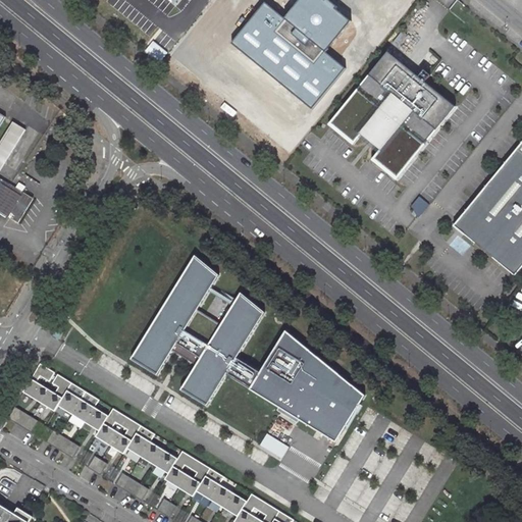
[(161,61),(167,54),(153,42),(146,50),(161,61)]
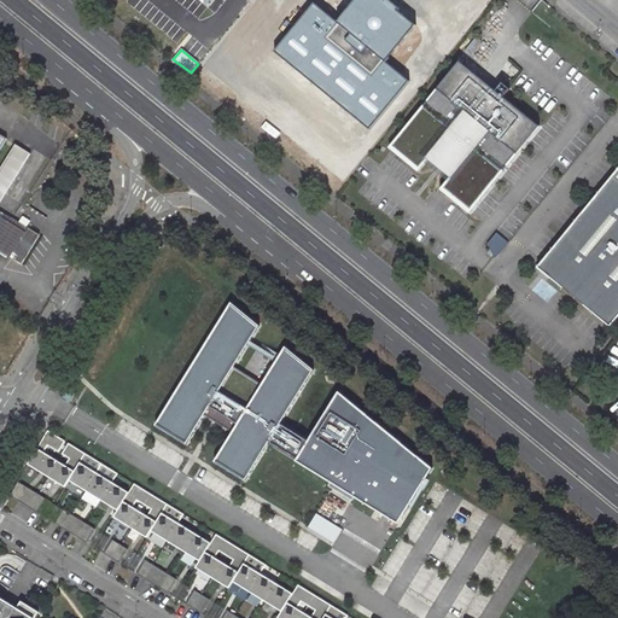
[(460,63),(391,147),(420,170),(429,161),(433,153),(456,172),(452,179),(442,190),(471,213),(540,128),(503,99),(511,91),(503,85),(496,93),(460,63)]
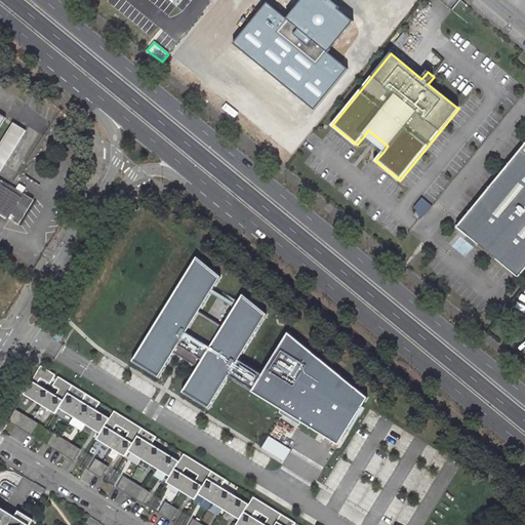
[(0,214),(18,226),(32,204),(0,185),(0,171),(25,131),(12,124),(0,144),(0,214)]
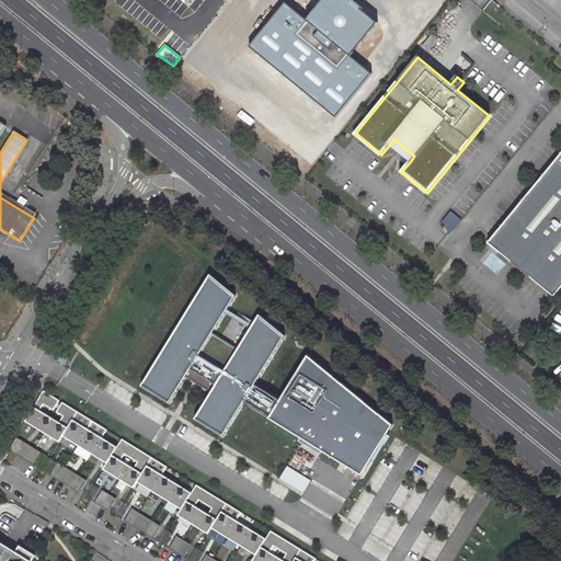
[(414,156),(393,139),(389,146),(410,162),(414,156)]
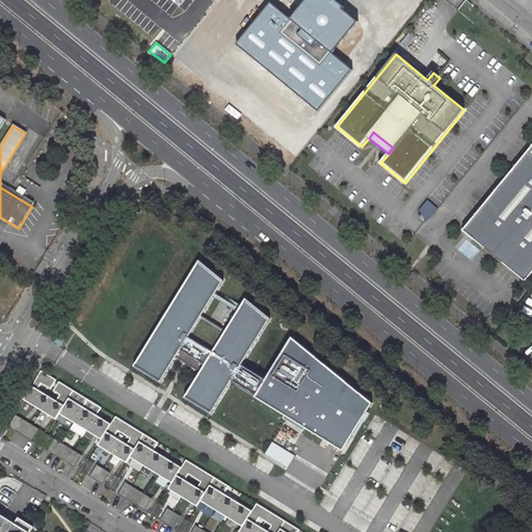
[(531,143),(468,223),(462,230),(472,237),(526,281),(531,272),(531,143)]
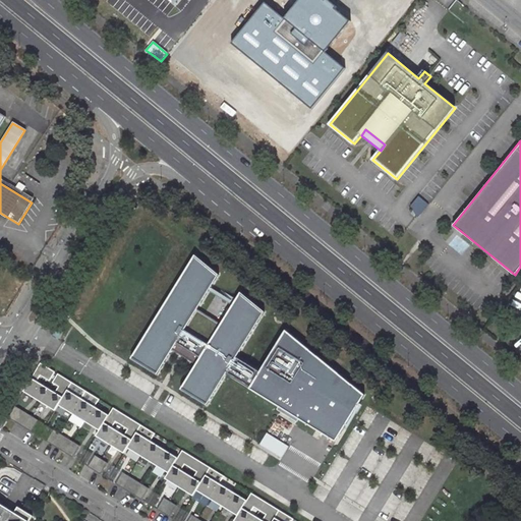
[(195,255),(131,359),(132,359),(132,358),(158,373),(157,374),(158,375),(173,351),(196,365),(181,390),(182,390),(182,389),(208,404),(207,405),(208,406),(223,381),(246,395),(325,444),(329,438),(336,442),(365,395),(286,330),(261,370),(237,356),(265,311),(264,312),(241,293),(241,292),(221,324),(197,309),(219,275),(219,274),(218,275),(195,256),(195,255)]
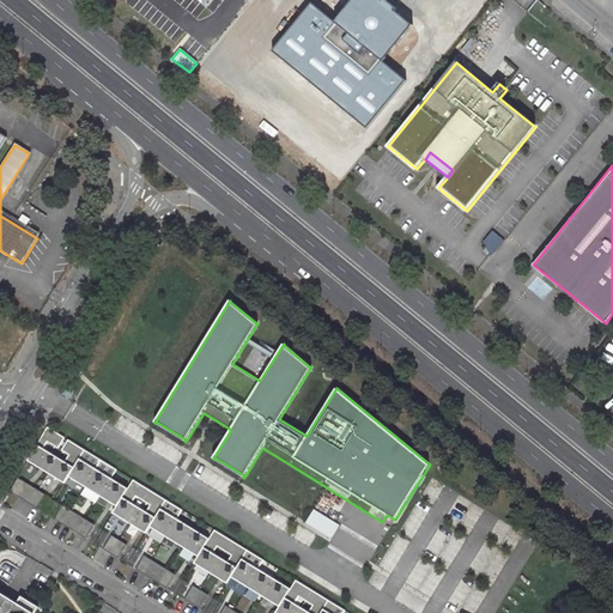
[(48,426),(37,444),(44,448),(48,441),(59,447),(65,437),(48,426)]
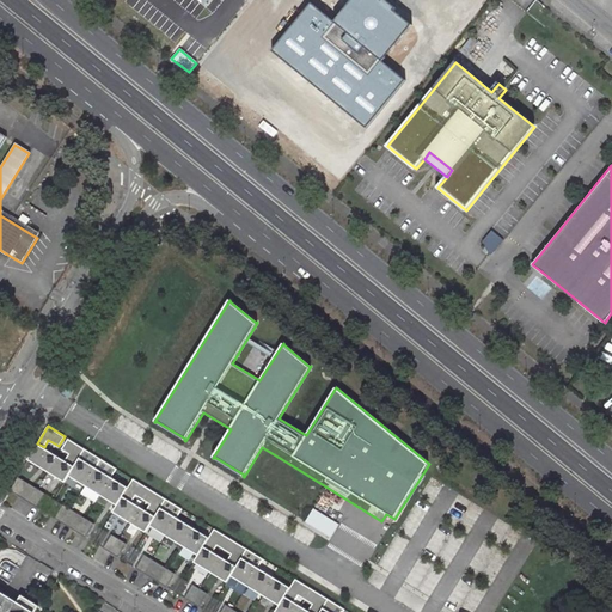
[(65,460),(74,466),(79,458),(85,448),(68,439),(62,450),(69,453),(65,460)]
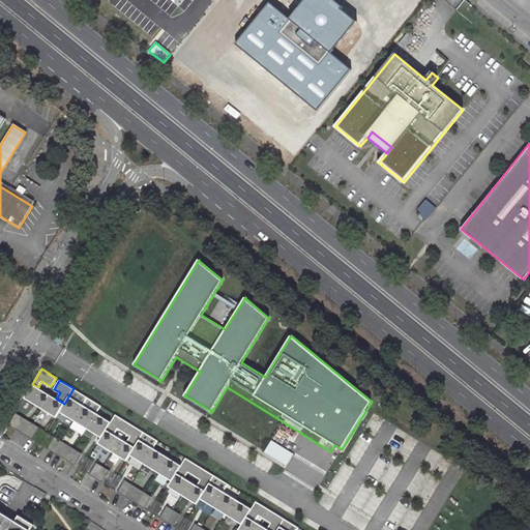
[(25,398),(39,407),(49,393),(38,387),(32,384),(25,398)]
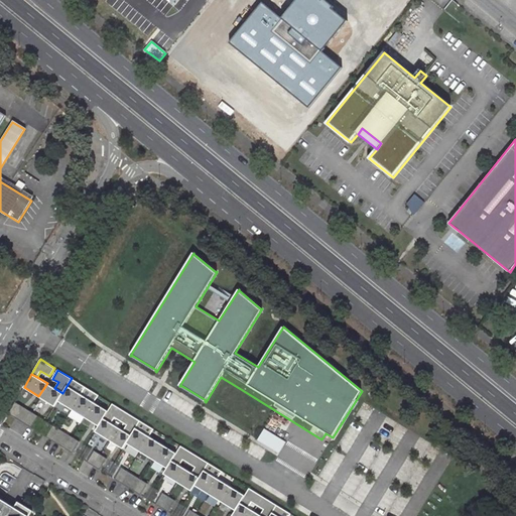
[(54,388),(47,383),(38,396),(54,406),(57,401),(62,393),(54,388)]
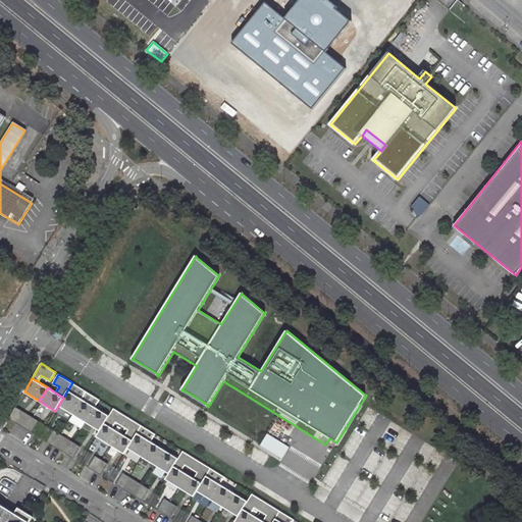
[(82,399),(67,390),(63,398),(58,406),(71,415),(82,399)]
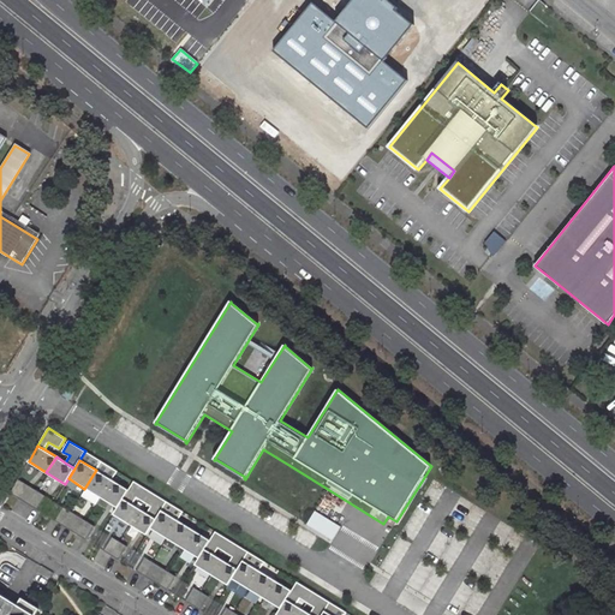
[(112,479),(96,470),(84,489),(101,499),(112,479)]
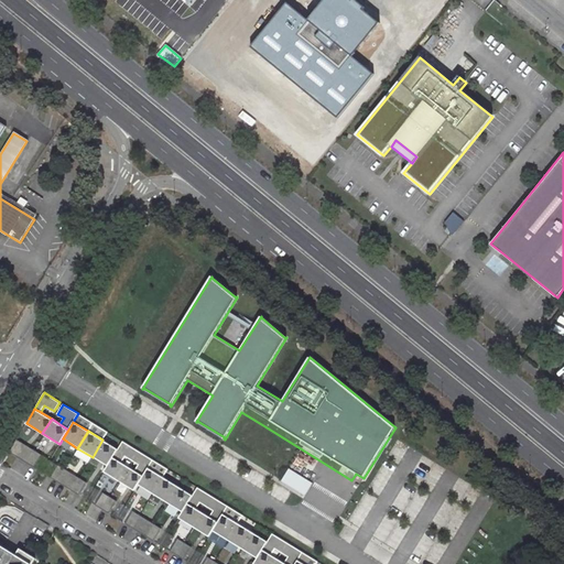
[(17,438),(9,452),(21,458),(29,446),(17,438)]
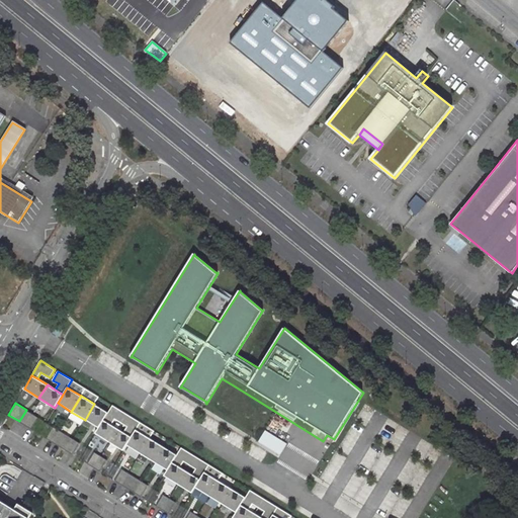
[(108,413),(94,404),(85,420),(98,428),(104,420),(108,413)]
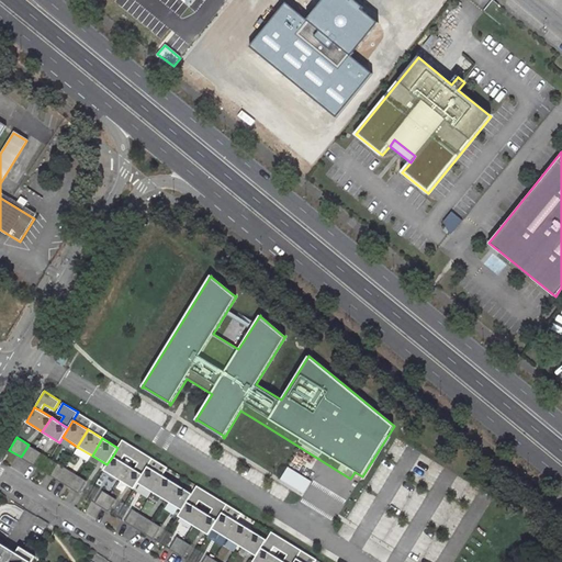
[(132,458),(137,449),(123,439),(117,448),(113,456),(121,460),(125,453),(132,458)]
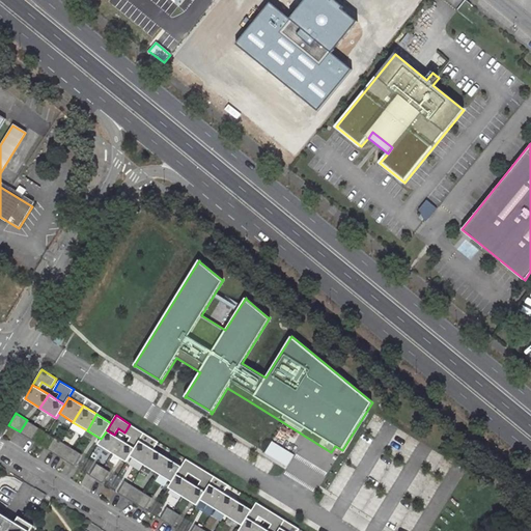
[(27,420),(20,431),(26,436),(33,423),(27,420)]
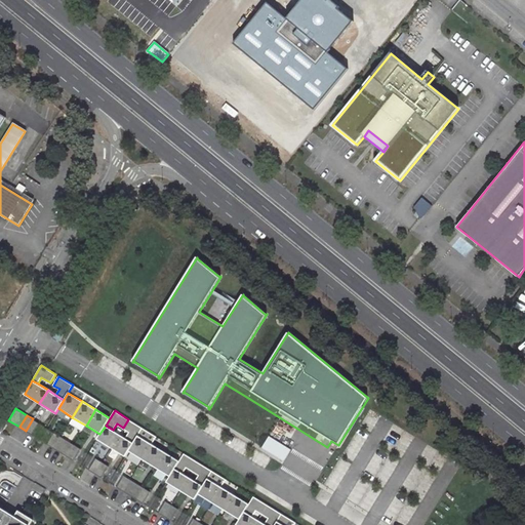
[(39,422),(33,418),(26,431),(32,435),(39,422)]
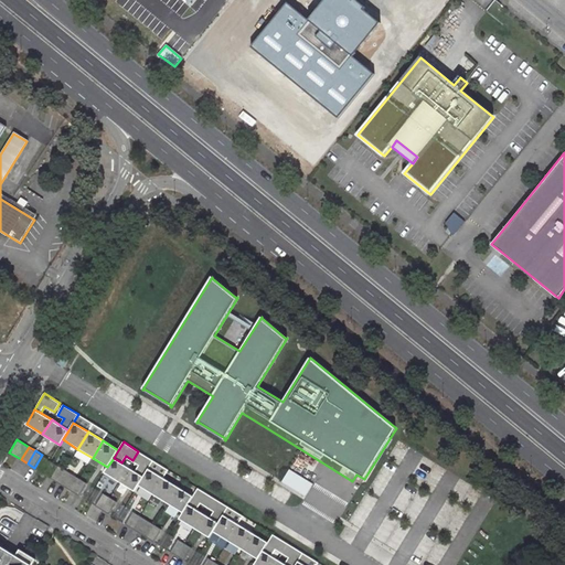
[(138,451),(132,460),(139,465),(136,471),(144,476),(149,469),(153,460),(138,451)]
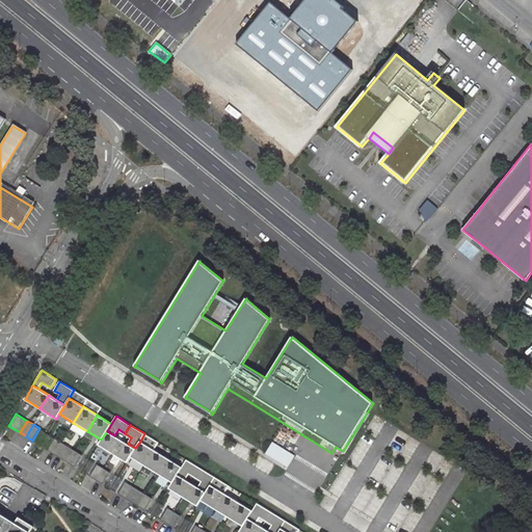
[(130,457),(135,448),(128,444),(114,435),(107,431),(101,440),(99,445),(112,453),(127,462),(130,457)]
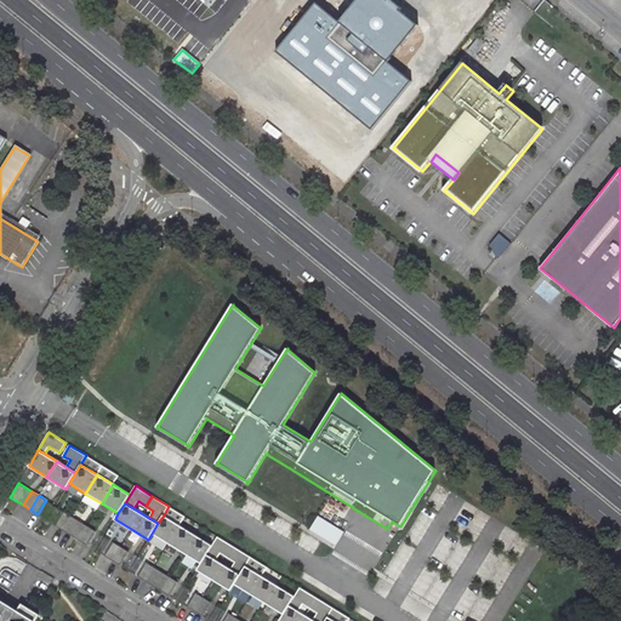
[(72,516),(63,511),(55,524),(63,530),(72,516)]
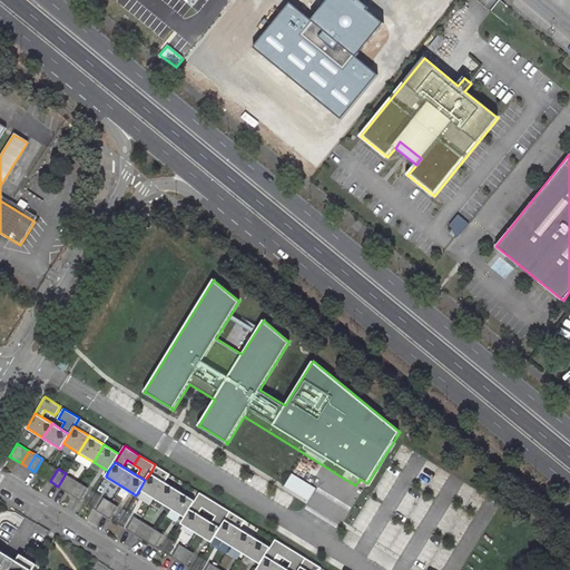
[(72,478),(66,473),(58,487),(65,490),(72,478)]
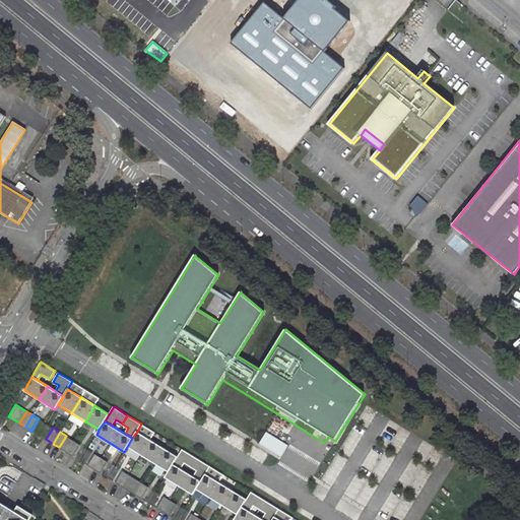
[(132,438),(127,447),(141,455),(150,440),(137,432),(132,438)]
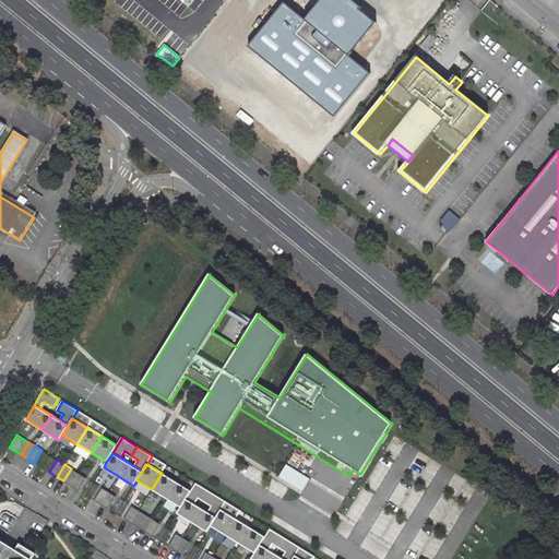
[(287,464),(281,476),(304,490),(310,478),(287,464)]
